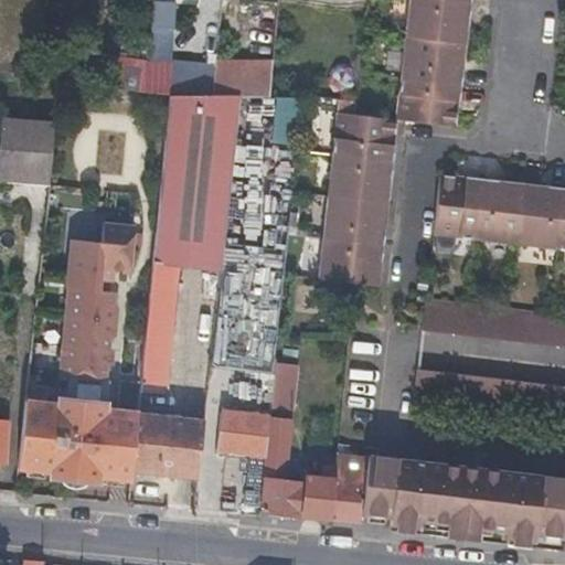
[(417,0),(409,0),(405,40),(464,45),(467,27),(461,27),(462,18),(467,18),(469,6),(417,0)]
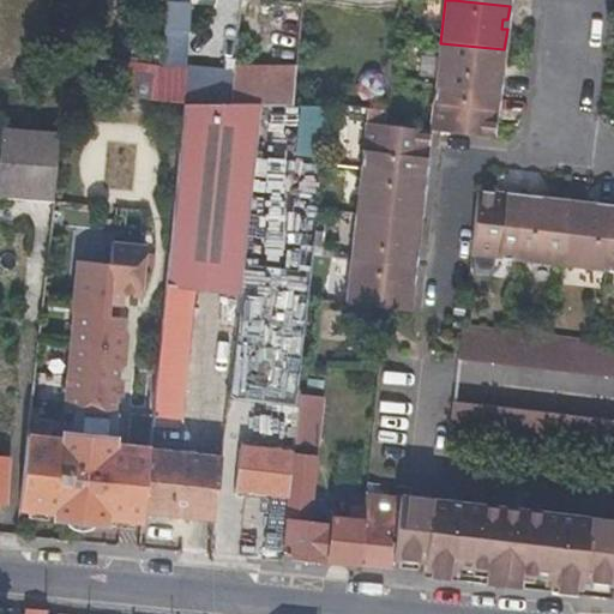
[(168,1),(167,29),(192,29),(193,1),(168,1)]
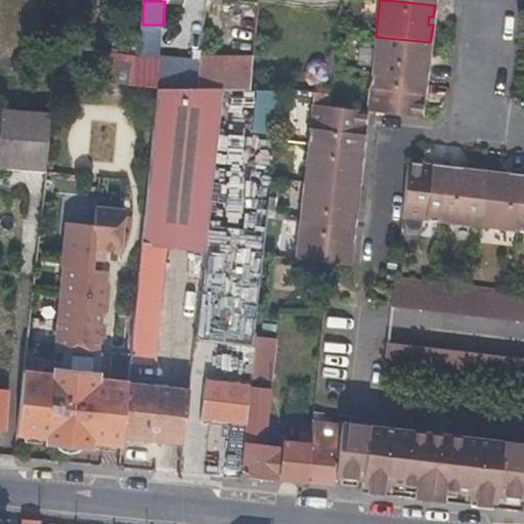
[(376,37),(370,75),(427,80),(428,63),(423,62),(423,55),(429,56),(430,42),(376,37)]
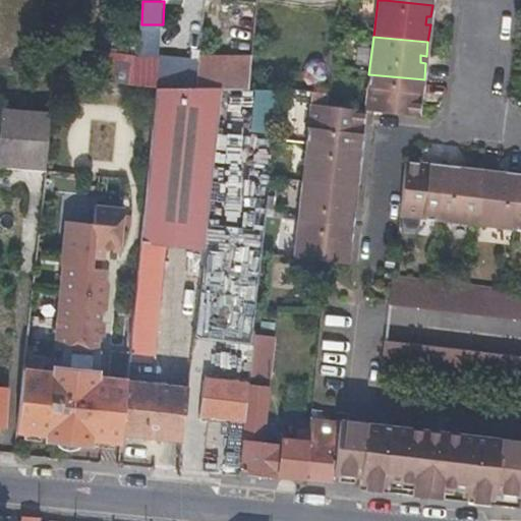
[(168,60),(165,89),(192,88),(194,62),(168,60)]
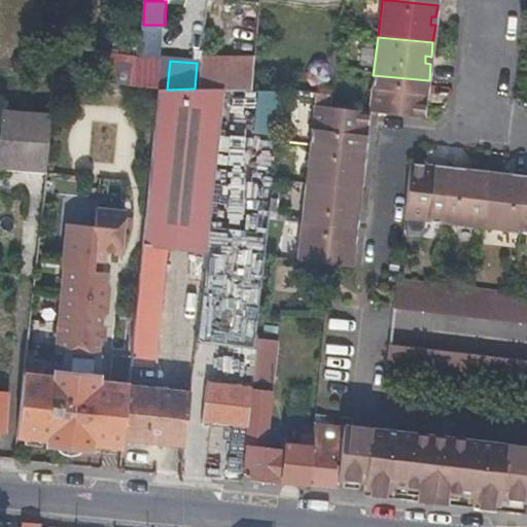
[(135,86),(136,77),(137,67),(91,63),(90,79),(135,86)]
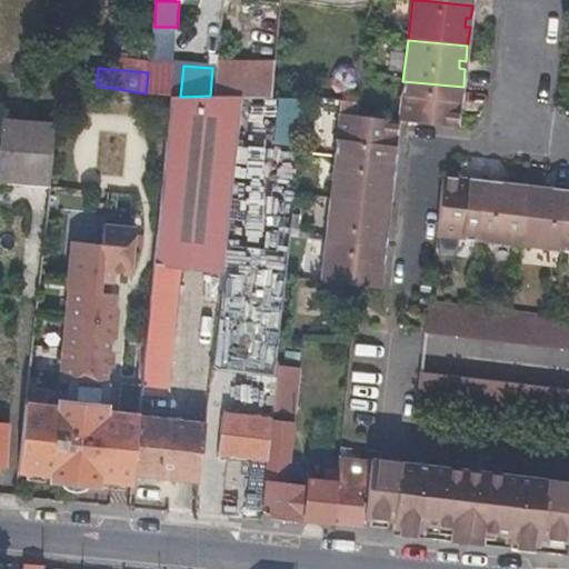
[(402,81),(398,119),(458,126),(460,109),(455,108),(455,100),(461,100),(463,87),(402,81)]
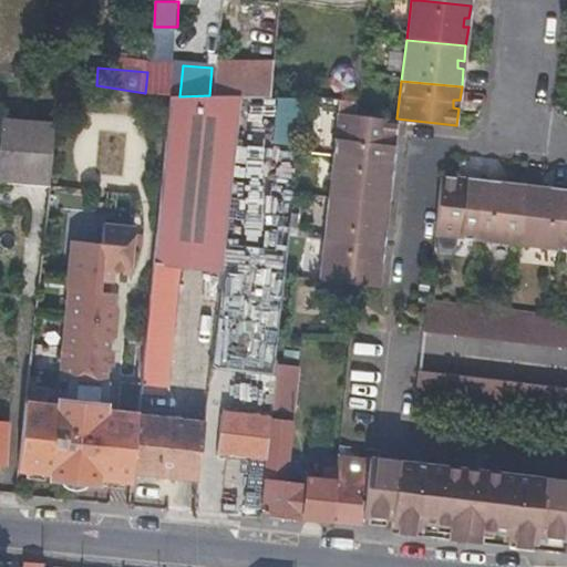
[(223,243),(234,136),(238,98),(238,94),(209,95),(179,96),(169,96),(138,390),(162,392),(163,391),(177,264),(219,269),(223,243)]
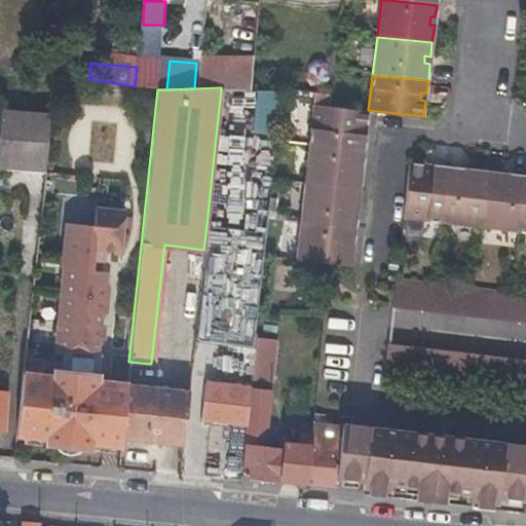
[(221,90),(217,126),(275,132),(279,90),(221,90)]
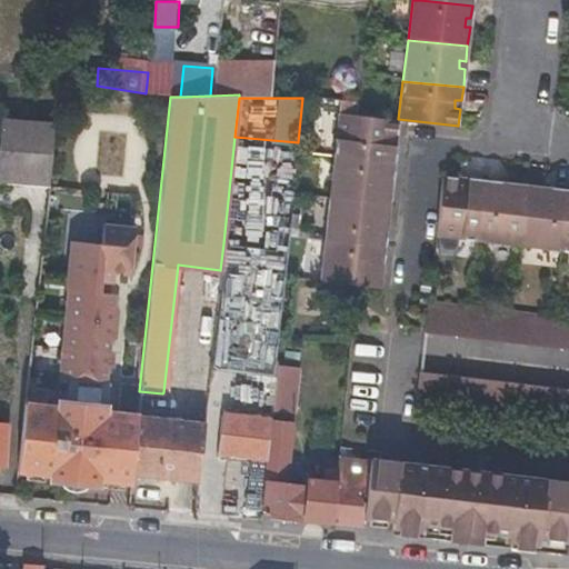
[(397,136),(398,119),(339,112),(333,159),(393,166),(396,143),(391,143),(392,136),(397,136)]
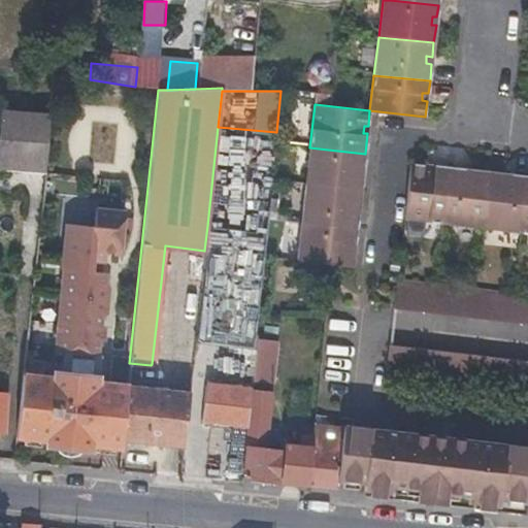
[(48,117),(3,112),(0,112),(0,163),(43,167),(48,117)]
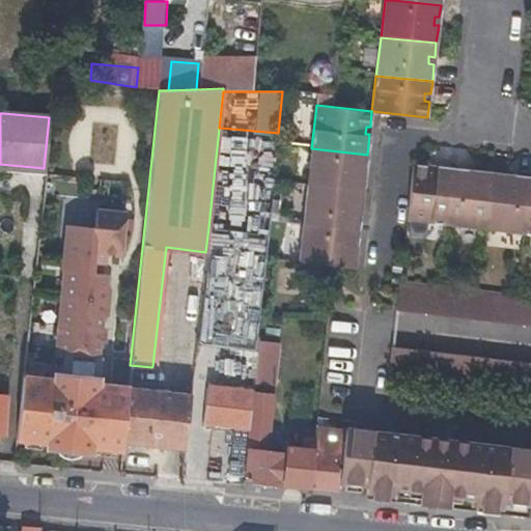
[(366,164),(367,155),(311,148),(307,188),(362,194),(365,172),(362,172),(362,164),(366,164)]
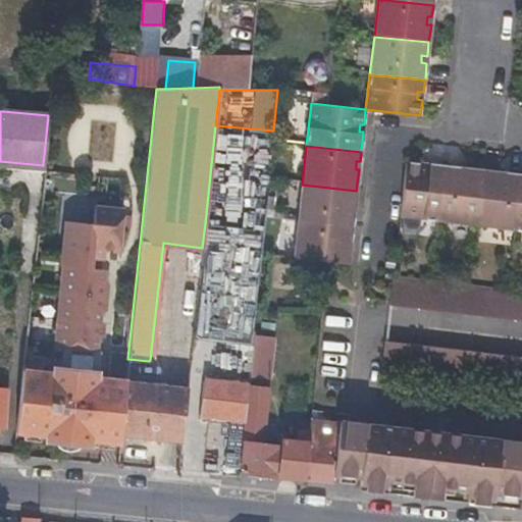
[(442,167),(402,162),(396,216),(436,221),(442,167)]
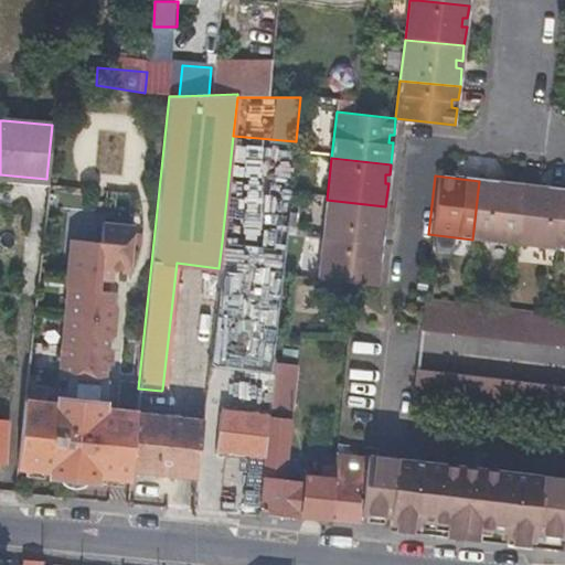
[(521,185),(479,181),(472,240),(514,244),(521,185)]
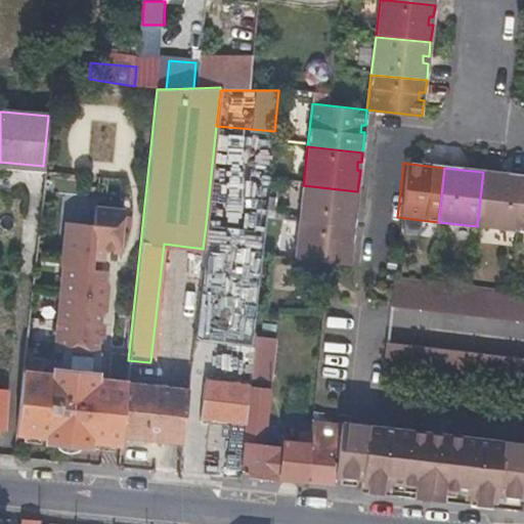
[(521,176),(483,172),(477,226),(515,231),(521,176)]
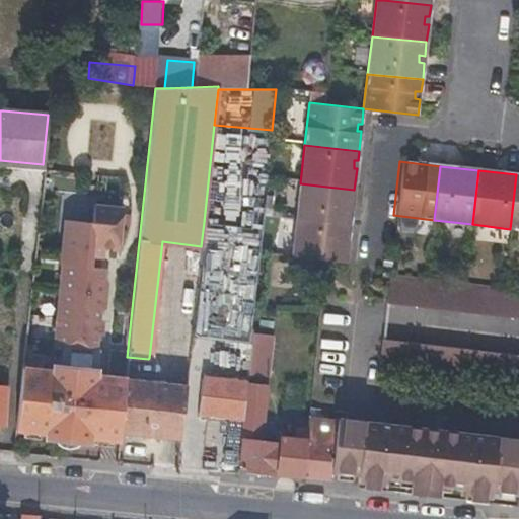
[(518,174),(516,174),(510,229),(518,229),(518,174)]
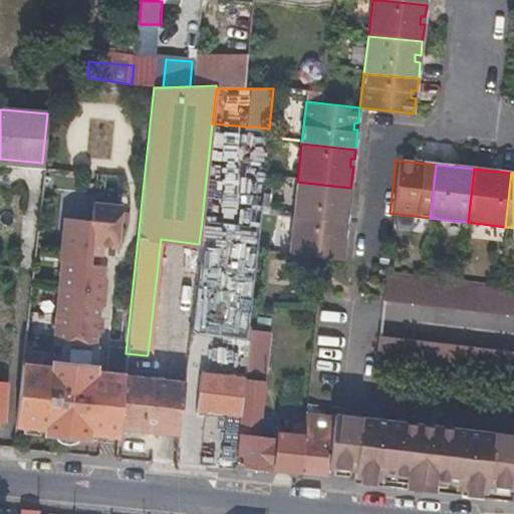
[(348,209),(350,188),(297,182),(292,219),(348,225),(350,210),(348,209)]
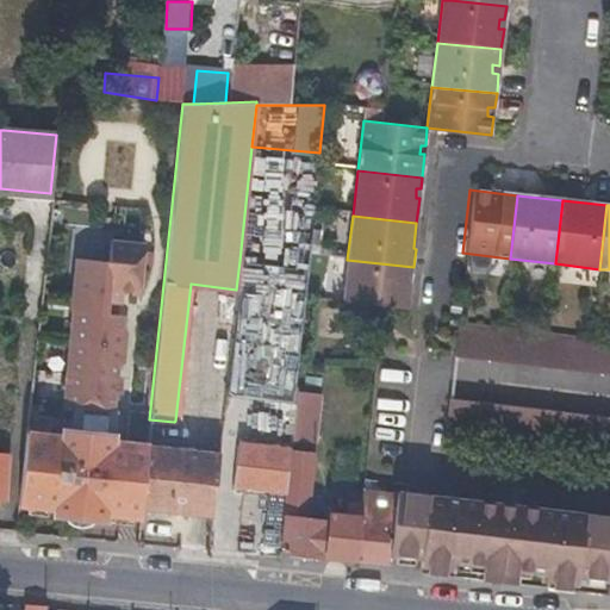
[(25,431),(18,505),(51,509),(51,516),(105,521),(105,514),(138,517),(139,505),(145,450),(147,443),(112,440),(114,408),(110,408),(111,391),(116,392),(117,375),(112,375),(113,360),(118,361),(122,330),(116,329),(117,313),(111,312),(112,300),(117,300),(118,290),(135,291),(139,243),(106,240),(104,260),(73,257),(68,310),(69,311),(58,435),(25,431)]
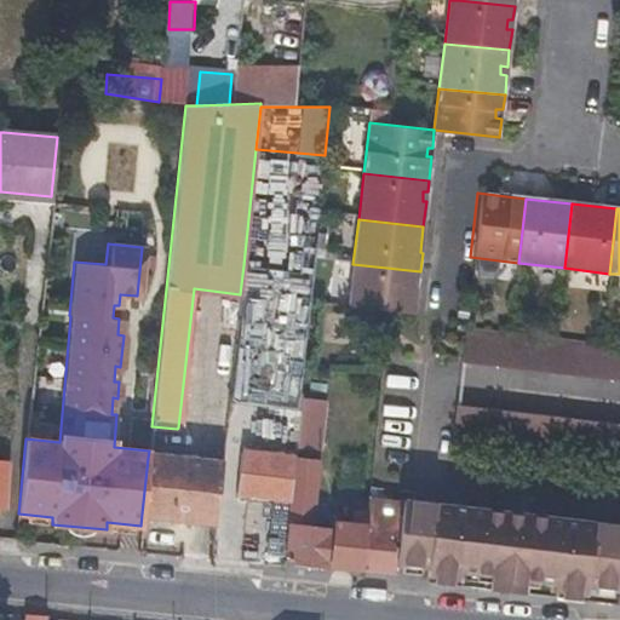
[(418,288),(420,271),(352,264),(348,310),(412,316),(415,288),(418,288)]
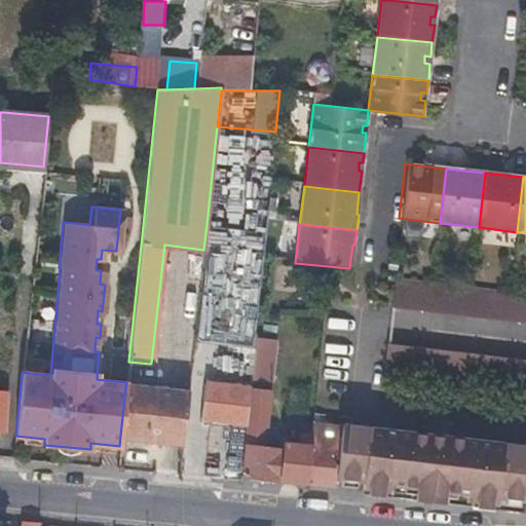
[(207,225),(203,250),(194,341),(253,347),(257,311),(265,232),(207,225)]
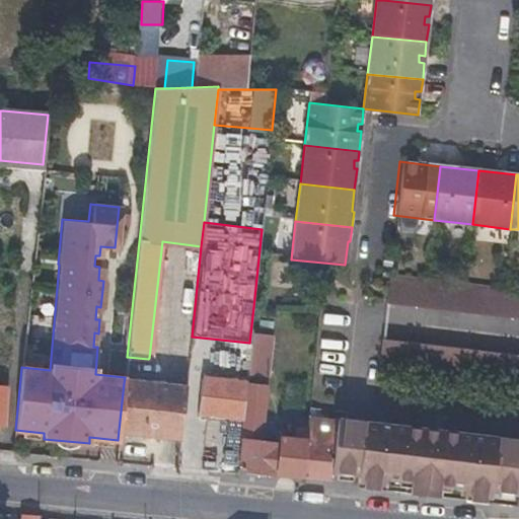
[(518,290),(388,275),(385,302),(518,318),(518,290)]
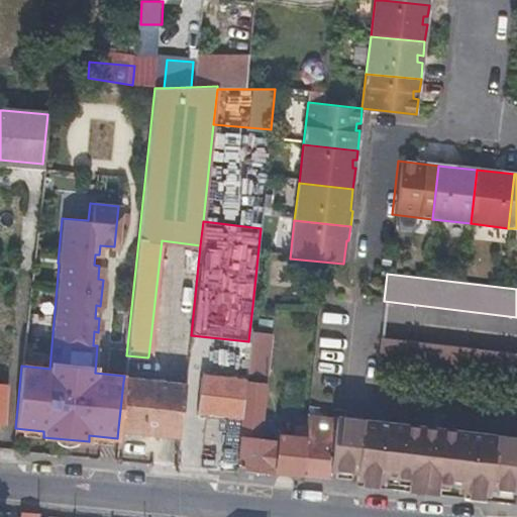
[(264,374),(271,308),(252,306),(248,341),(245,373),(264,374)]
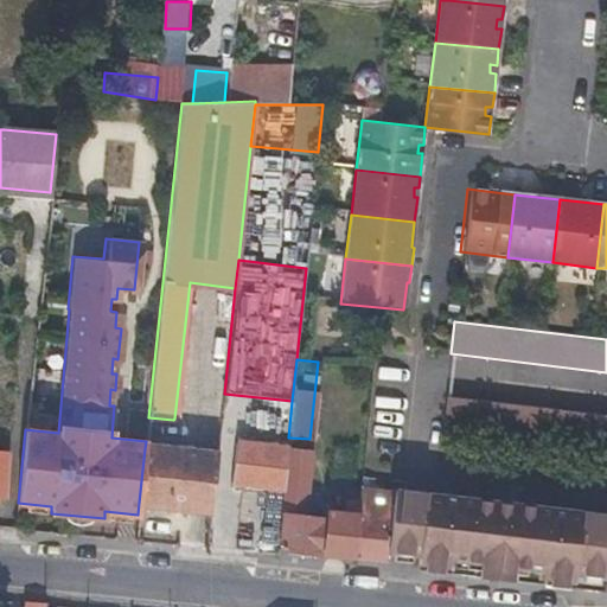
[(606,414),(446,394),(442,427),(606,447),(606,414)]
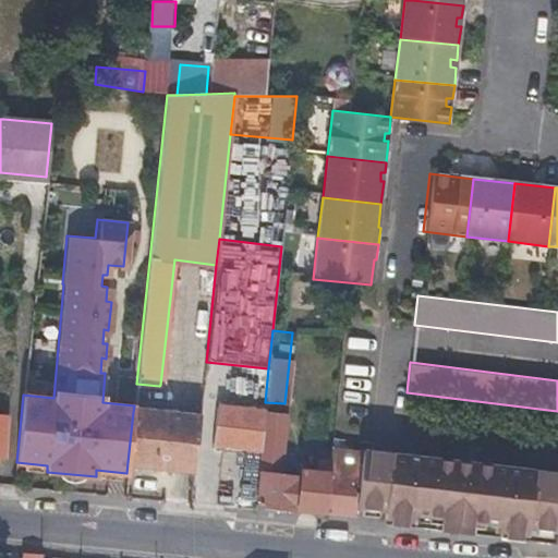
[(259,450),(264,412),(227,407),(227,397),(218,396),(211,445),(259,450)]
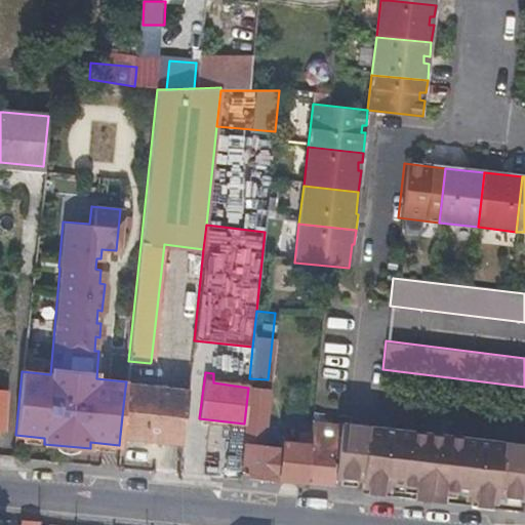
[(120,435),(151,439),(182,442),(188,394),(125,388),(120,435)]
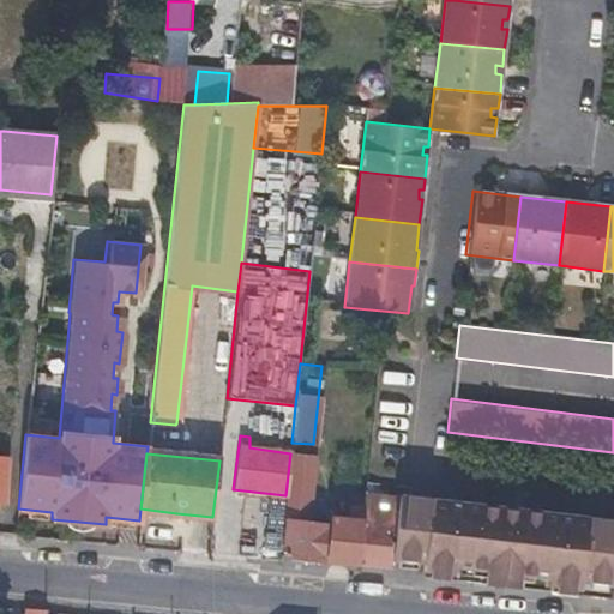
[(314,456),(290,453),(286,495),(283,521),(286,521),(283,555),(356,564),(362,500),(356,499),(355,506),(348,506),(347,519),(329,517),(329,525),(307,523),(314,456)]
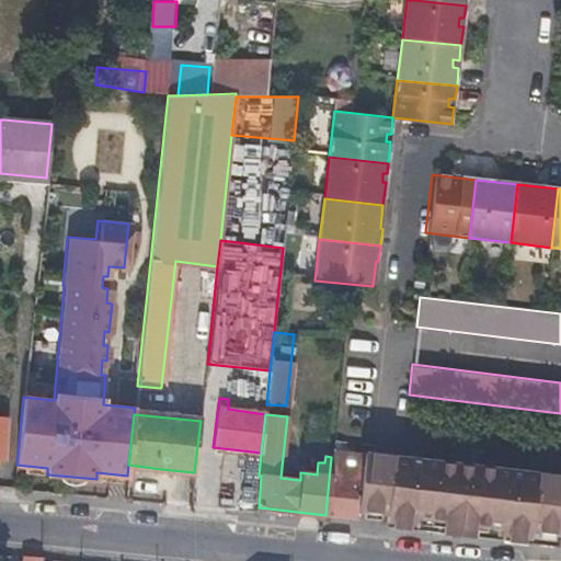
[(334,430),(333,442),(345,444),(347,431),(334,430)]
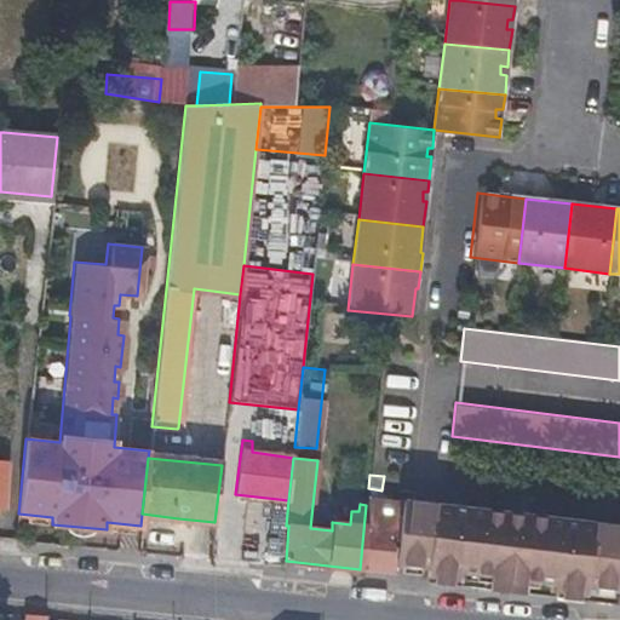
[(389,497),(367,493),(366,505),(360,569),(391,573),(392,562),(399,503),(389,501),(389,497)]
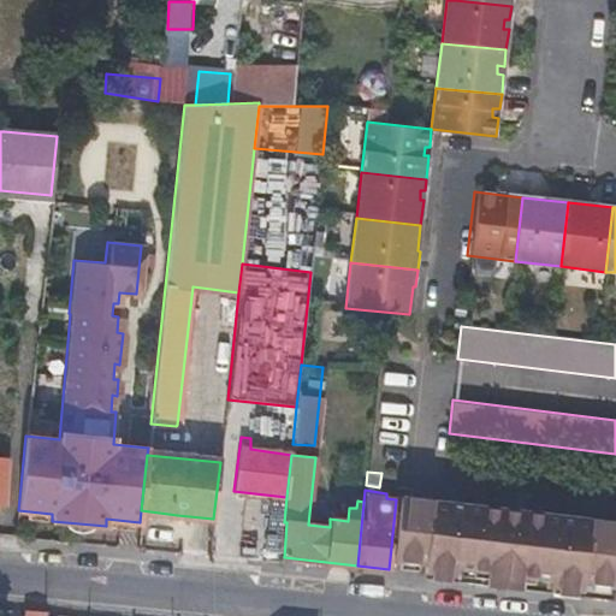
[(390,558),(421,562),(428,501),(396,496),(396,499),(390,558)]
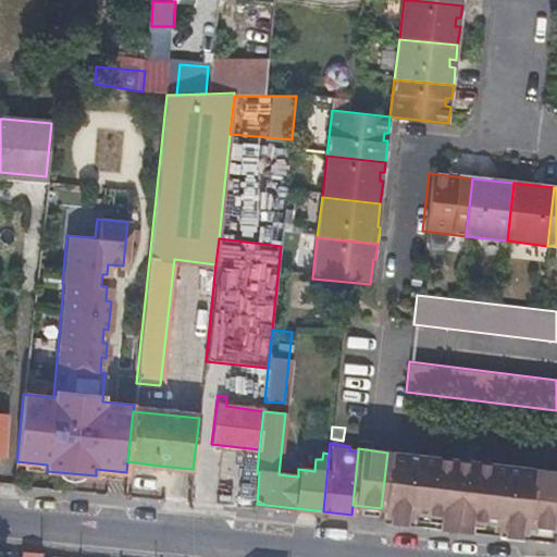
[(556,511),(556,473),(387,453),(381,508),(379,523),(553,544),(556,511)]
